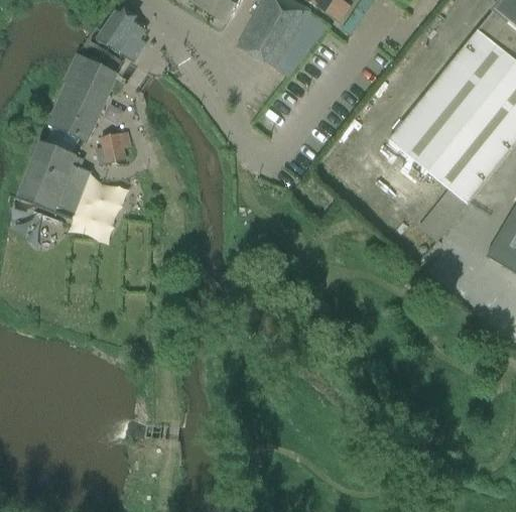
[(190,0),(226,23),(240,0),(190,0)]
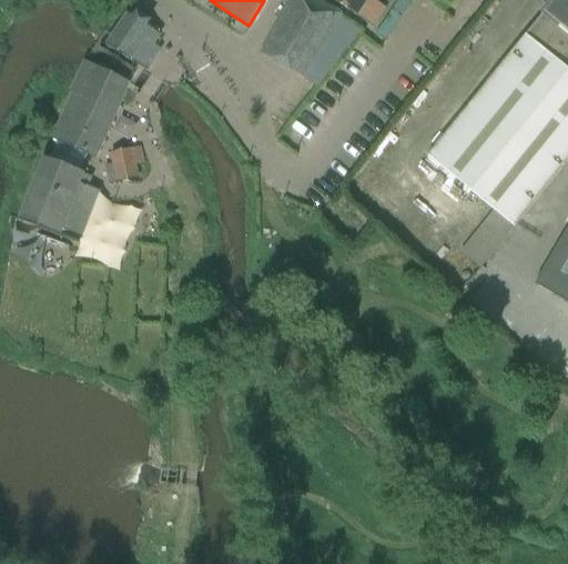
[(303,76),(340,10),(322,0),(288,0),(260,51),(303,76)]
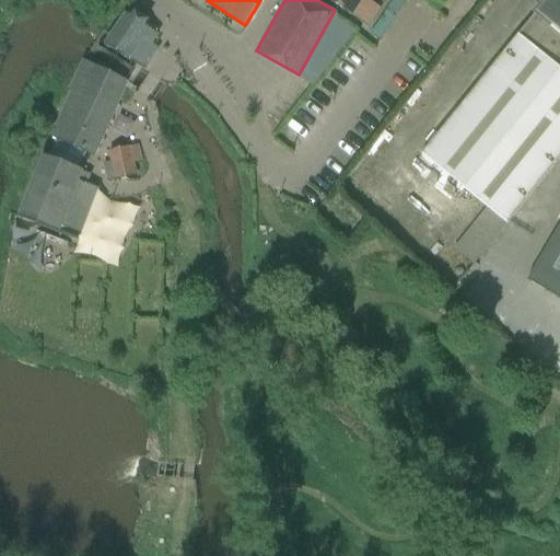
[(334,0),(363,21),(368,23),(381,4),(375,1),(373,0),(334,0)]
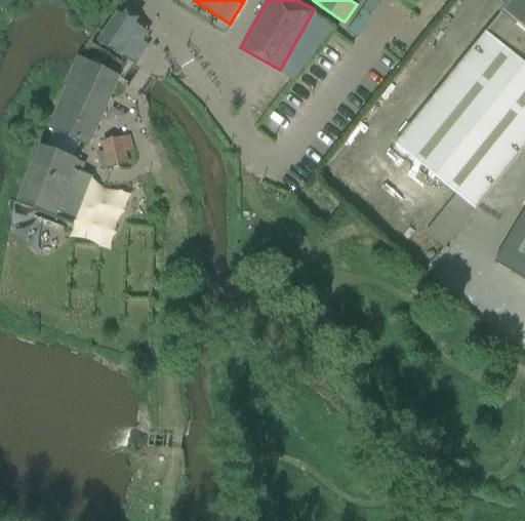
[(510,0),(395,143),(455,192),(425,230),(444,245),(475,207),(524,144),(524,0),(510,0)]
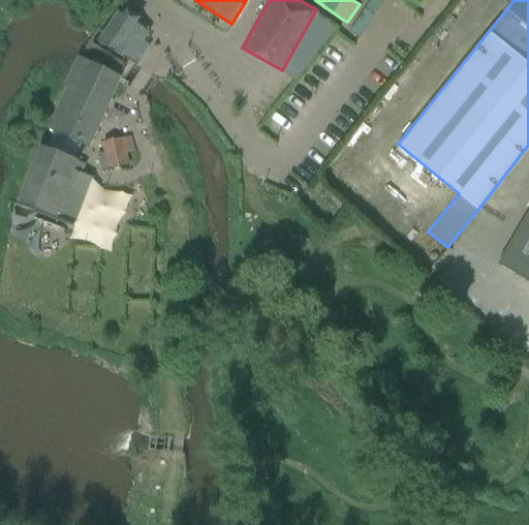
[(136,62),(149,42),(143,38),(149,29),(118,10),(99,39),(118,51),(136,62)]
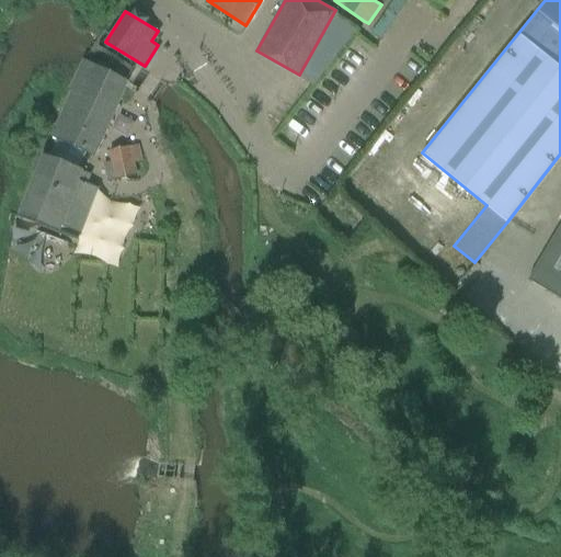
[(304,139),(375,44),(354,29),(283,124),(304,139)]
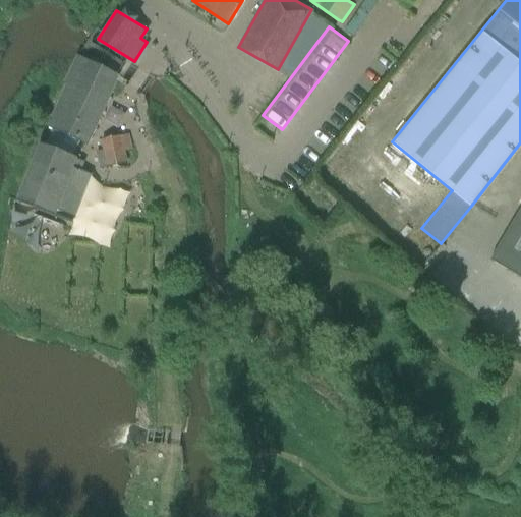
[(40,141),(18,199),(54,214),(70,220),(71,218),(64,216),(54,212),(56,208),(65,211),(73,214),(78,200),(82,190),(88,177),(90,172),(78,168),(82,159),(76,156),(72,154),(79,139),(80,139),(87,142),(95,126),(116,76),(118,73),(115,72),(116,70),(78,53),(77,54),(67,75),(65,80),(64,81),(67,82),(57,106),(50,122),(49,124),(50,124),(52,125),(52,127),(46,144),(40,141)]
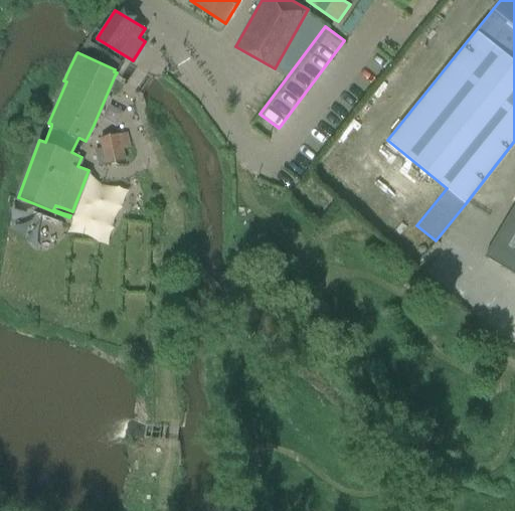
[(126,130),(102,135),(104,146),(97,147),(100,163),(125,159),(122,148),(130,146),(126,130)]
